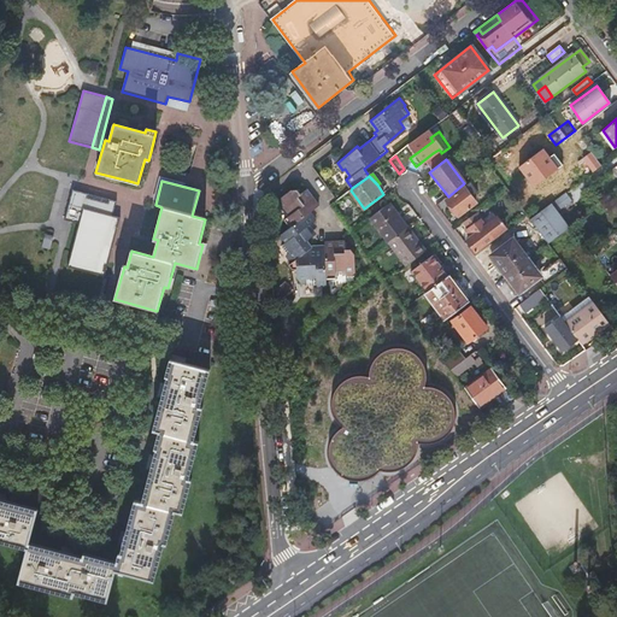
[(277,199),(277,203),(281,207),(282,206),(287,213),(283,217),(289,225),(280,233),(285,240),(281,244),(288,253),(287,254),(292,260),(288,264),(291,269),(295,269),(295,277),(300,285),(307,285),(307,282),(317,281),(317,286),(328,285),(327,278),(336,277),(336,274),(345,274),(346,275),(351,275),(356,270),(353,251),(350,246),(345,247),(345,242),(341,242),(340,240),(324,241),(324,244),(315,245),(315,248),(311,248),(310,247),(311,246),(307,239),(313,234),(311,230),(313,228),(310,223),(316,218),(311,210),(318,204),(310,192),(307,193),(305,189),(301,192),(298,187),(289,189),(277,199)]
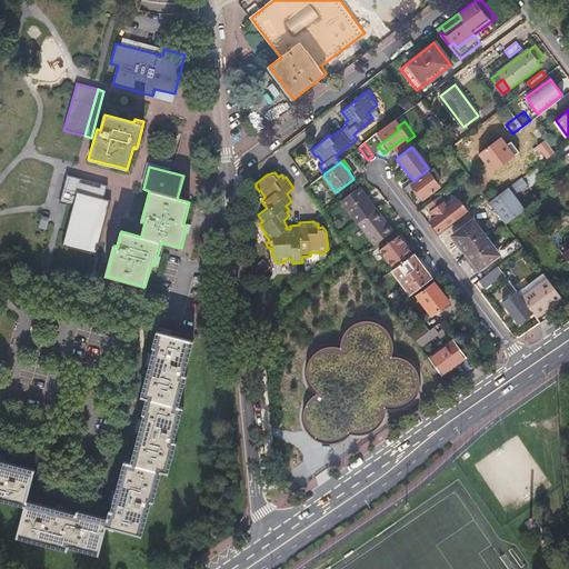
[(428,172),(411,185),(421,199),(438,187),(428,172)]
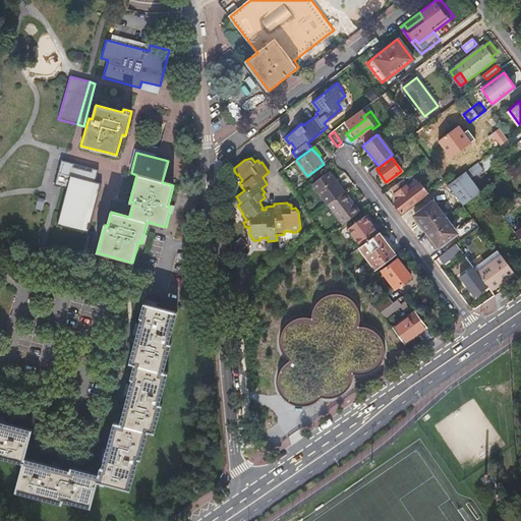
[(72,164),(66,163),(60,161),(52,185),(65,189),(54,226),(85,235),(100,185),(94,183),(97,172),(92,170),(90,174),(71,168),(72,164)]
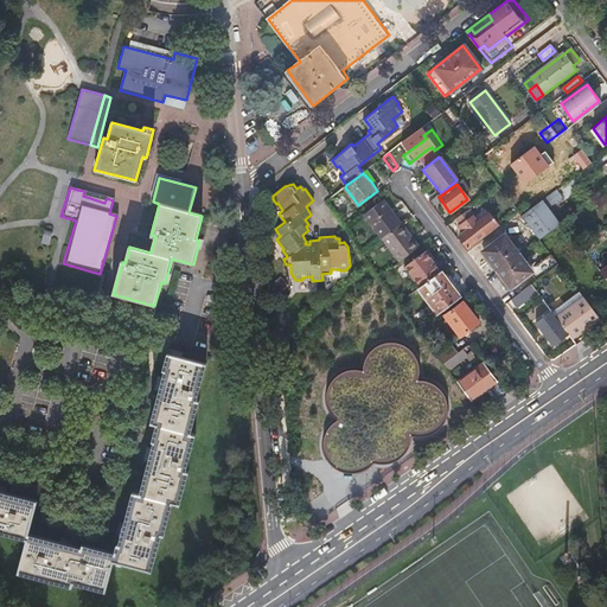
[(556,190),(521,217),(538,240),(560,224),(548,209),(562,198),(556,190)]
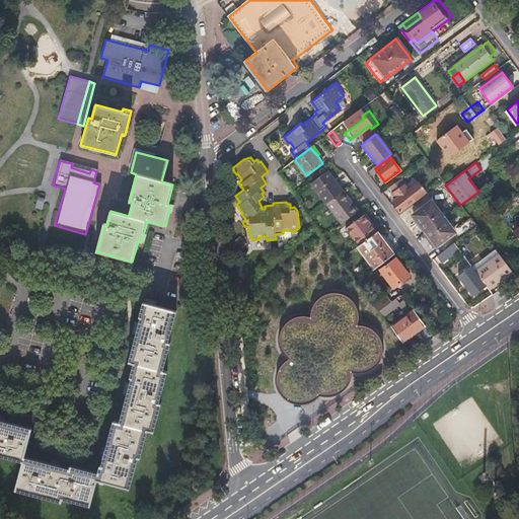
[(327,171),(310,184),(325,205),(325,204),(343,191),(327,171)]
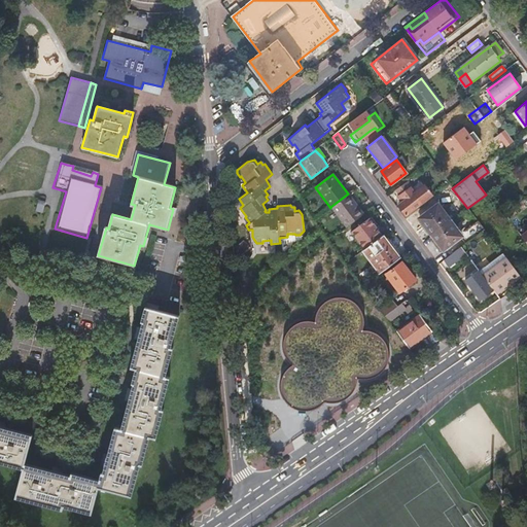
[(409,188),(400,195),(405,201),(400,203),(397,206),(405,215),(421,203),(421,204),(428,198),(430,196),(428,192),(428,191),(428,190),(428,189),(427,189),(427,188),(426,188),(425,188),(423,186),(413,194),(409,188)]
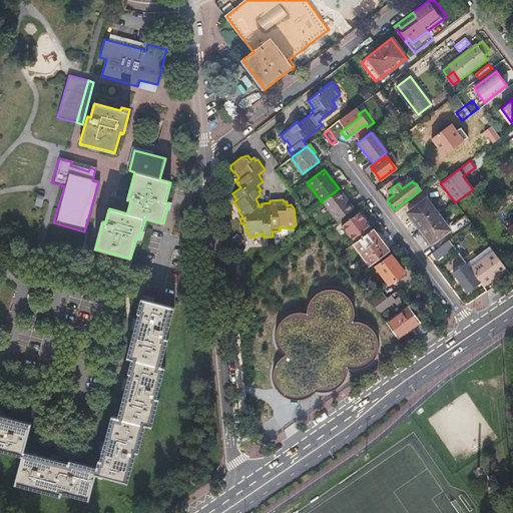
[(339,188),(322,201),(336,221),(354,208),(339,188)]
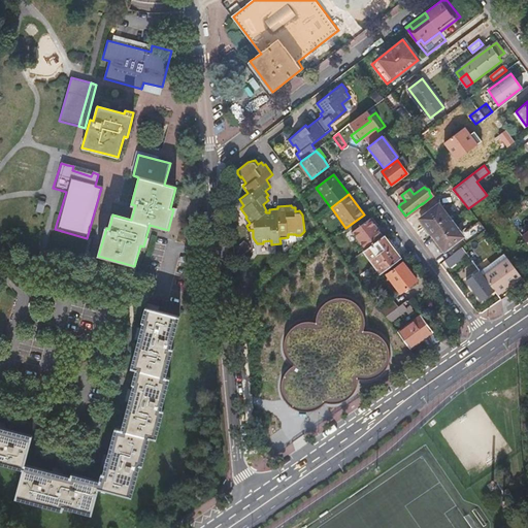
[(35,211),(42,213),(46,202),(38,200),(35,211)]
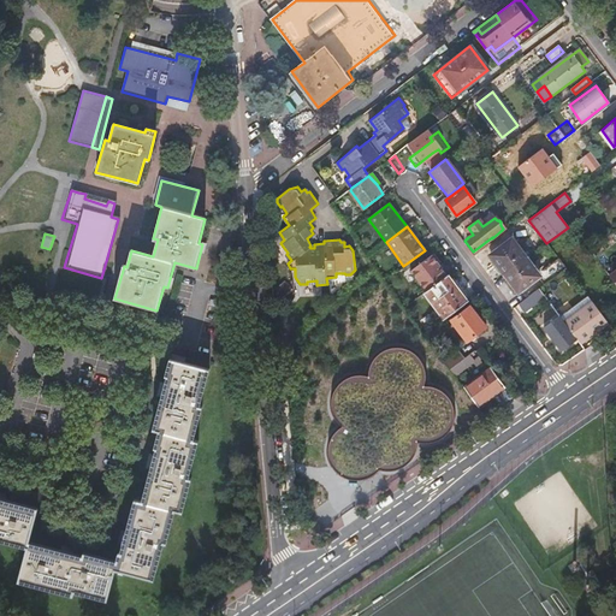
[(215,235),(214,254),(231,255),(232,236),(215,235)]
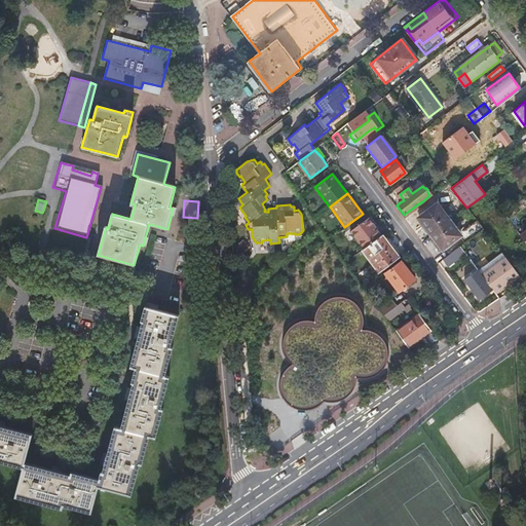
[(482,228),(477,222),(460,234),(437,203),(417,218),(442,250),(459,236),(463,242),(482,228)]
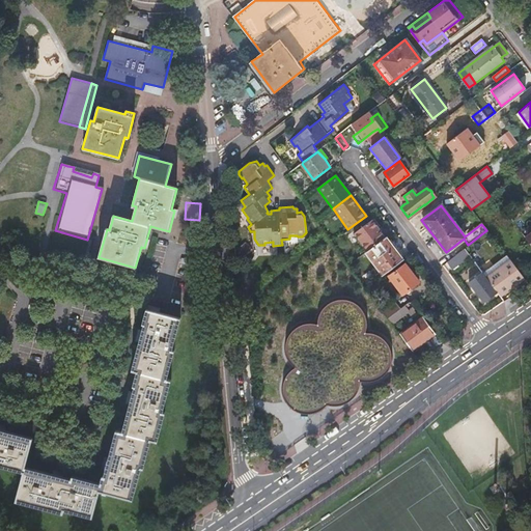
[(355,232),(367,250),(385,238),(371,220),(355,232)]
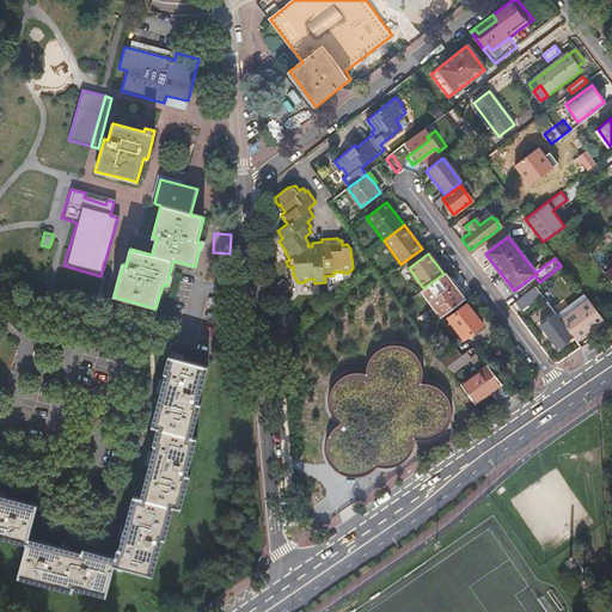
[(423,288),(421,291),(441,317),(463,300),(444,274),(423,288)]
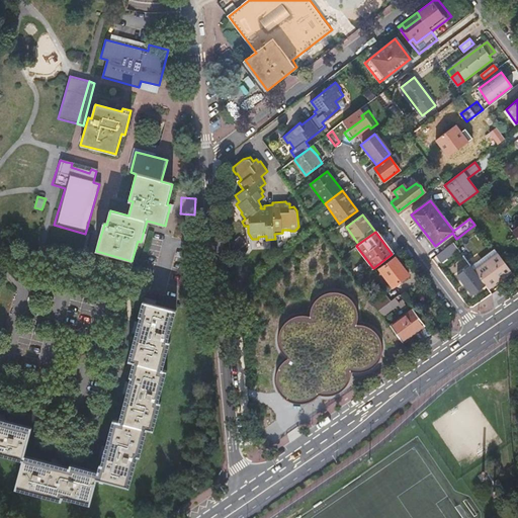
[(234,242),(240,250),(247,245),(241,237),(234,242)]
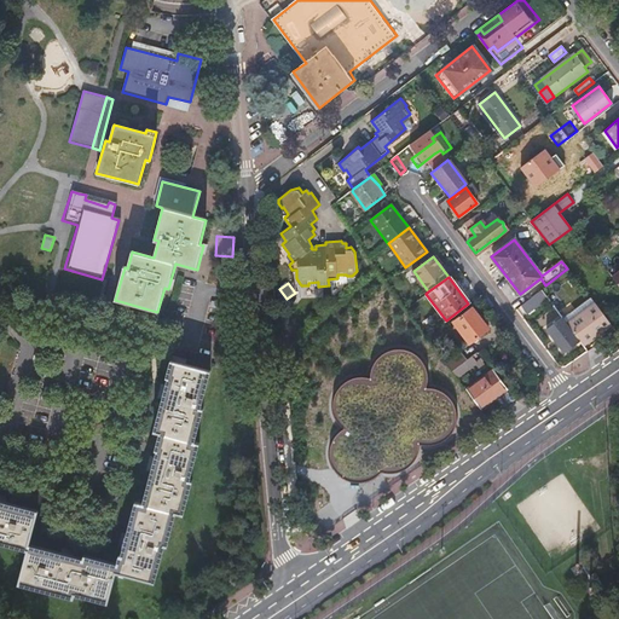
[(543,296),(539,290),(520,305),(525,310),(543,296)]
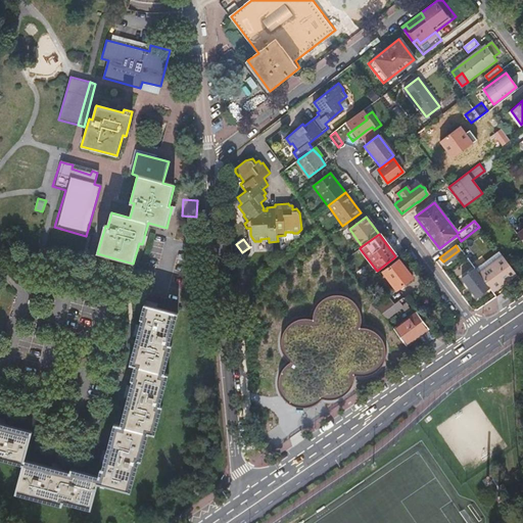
[(498,252),(475,271),(478,275),(502,256),(498,252)]
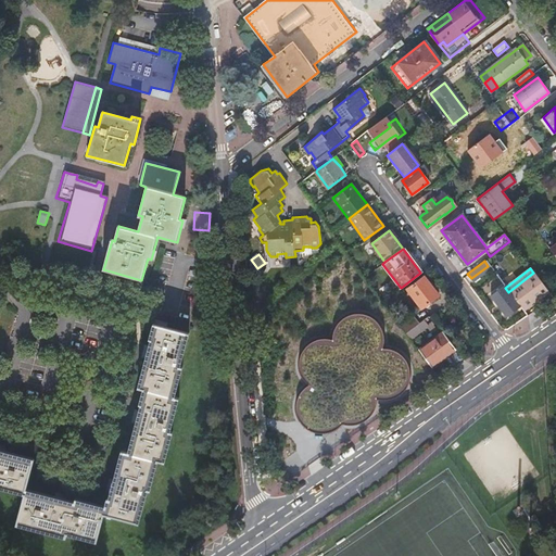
[(520,307),(525,313),(531,308),(532,311),(543,302),(542,300),(550,293),(533,273),(508,292),(520,307)]
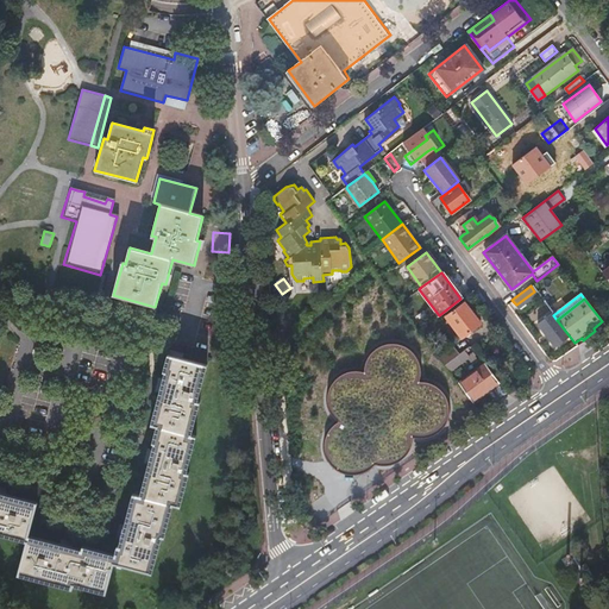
[(464,303),(445,318),(460,338),(479,325),(464,303)]
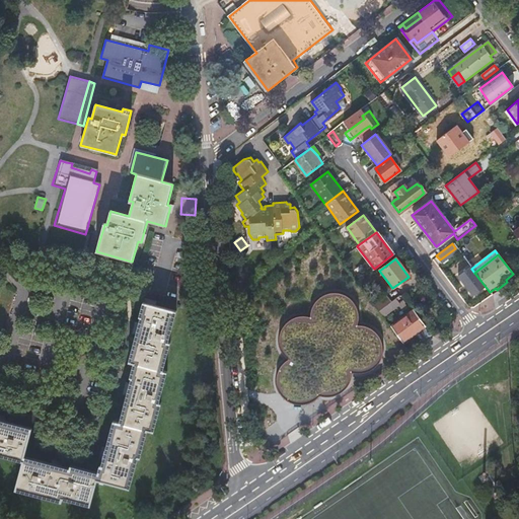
[(474,273),(471,269),(470,267),(457,278),(472,297),(486,287),(474,273)]
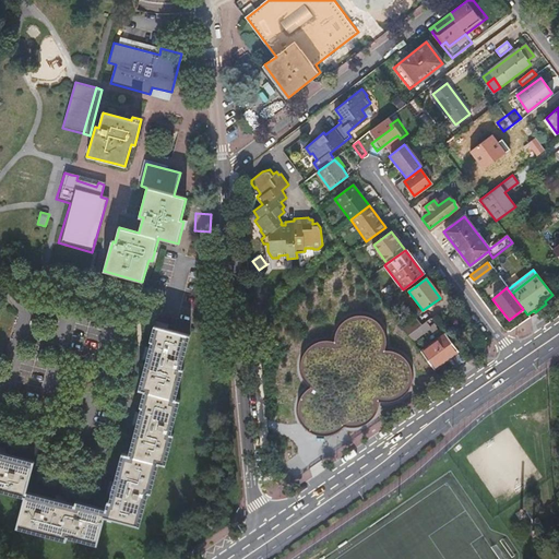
[(354,344),(355,347),(347,342),(340,340),(332,341),(324,344),(318,349),(313,356),(312,365),(313,372),(317,380),(324,387),(322,388),(316,393),(312,400),(310,408),(311,416),(316,424),(321,429),(329,432),(336,433),(345,431),(352,427),(357,421),(359,423),(367,424),(376,421),(382,417),(388,411),(391,403),(390,393),(394,395),(397,396),(401,397),(404,397),(407,397),(411,396),(414,395),(417,393),(419,391),(421,388),(423,384),(425,381),(425,378),(425,375),(425,371),(424,367),(421,365),(419,361),(417,359),(414,357),(411,356),(407,355),(404,354),(401,354),(391,354),(394,344),(395,341),(396,337),(395,333),(395,330),(393,326),(392,323),(390,321),(387,319),(383,317),(380,316),(377,314),(373,314),(370,314),(367,316),(364,317),(360,319),(358,321),(356,324),(354,328),(353,331),(353,334),(352,337),(353,341),(354,344)]
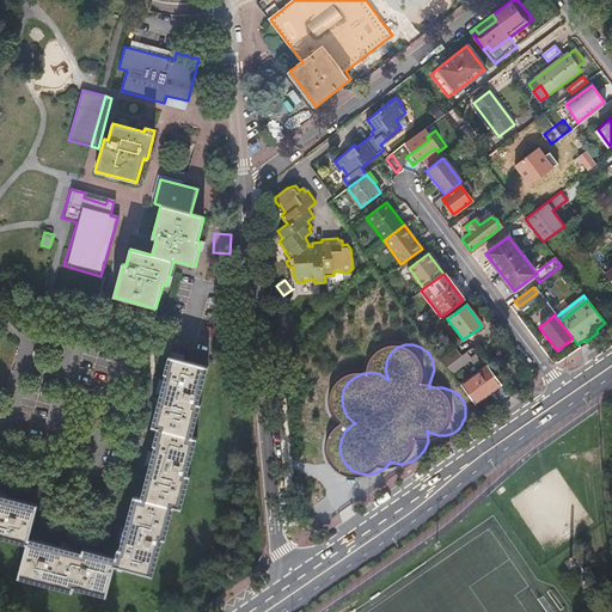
[(456,347),(441,357),(447,366),(461,355),(456,347)]
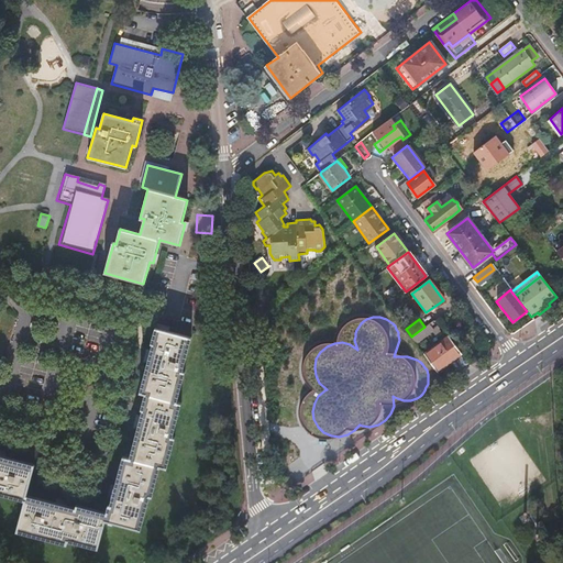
[(424,327),(411,337),(416,343),(433,330),(431,327),(433,324),(431,321),(424,327)]
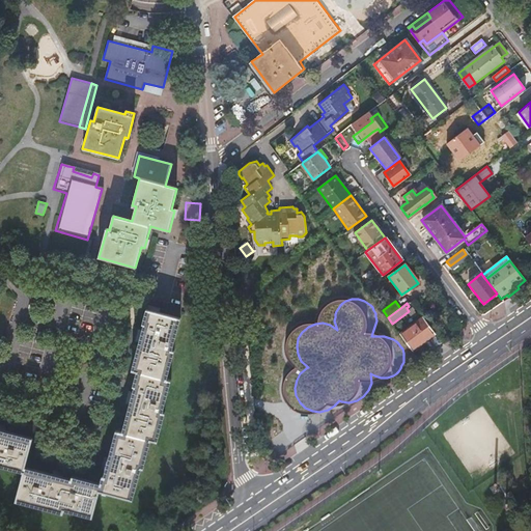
[(0,464),(27,472),(18,501),(65,513),(66,510),(94,518),(102,492),(135,500),(143,469),(145,469),(152,440),(160,442),(167,413),(165,412),(173,381),(169,380),(176,352),(174,351),(183,319),(148,311),(144,325),(146,326),(135,370),(142,372),(138,386),(139,387),(128,432),(120,431),(109,477),(107,477),(105,485),(76,477),(75,480),(28,468),(35,440),(0,429),(0,464)]
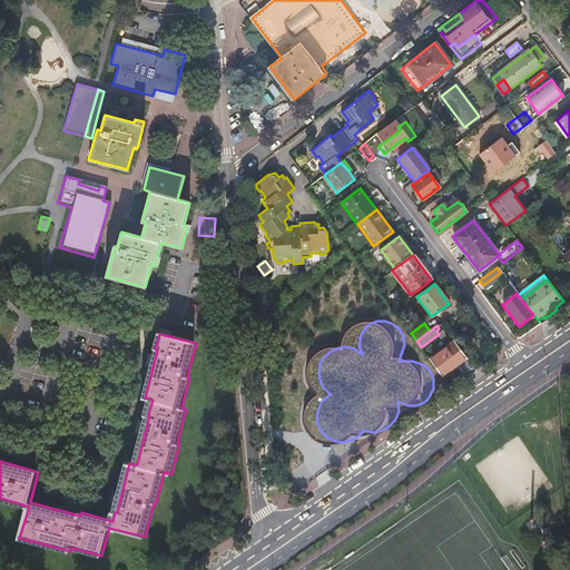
[(430,360),(442,376),(465,359),(453,342),(430,360)]
